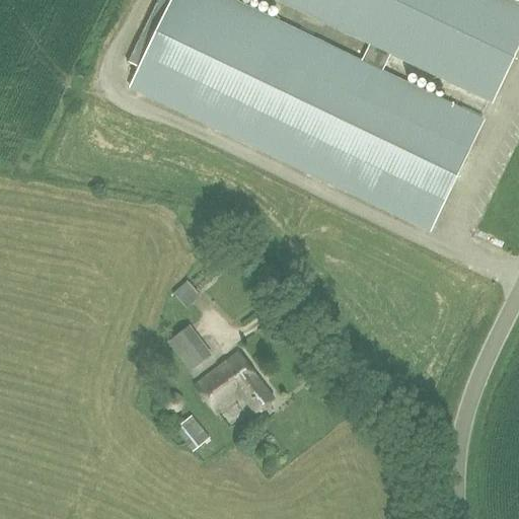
[(275,0),(371,47),(363,62),(234,0),(156,0),(128,63),(141,68),(131,88),(431,233),(486,120),(383,71),(391,56),(493,104),(518,49),(518,5),(507,0),(275,0)]
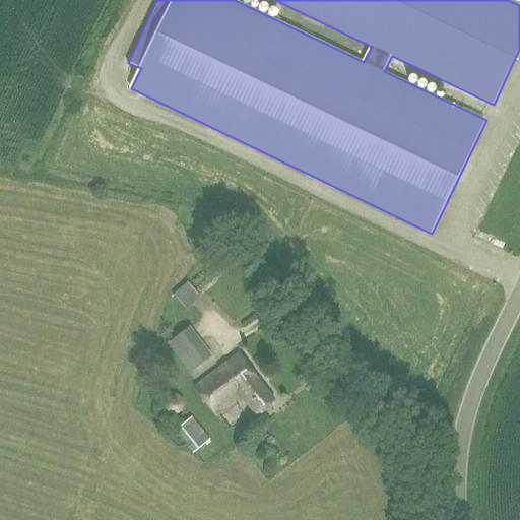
[(192,282),(180,291),(190,304),(202,295),(192,282)]
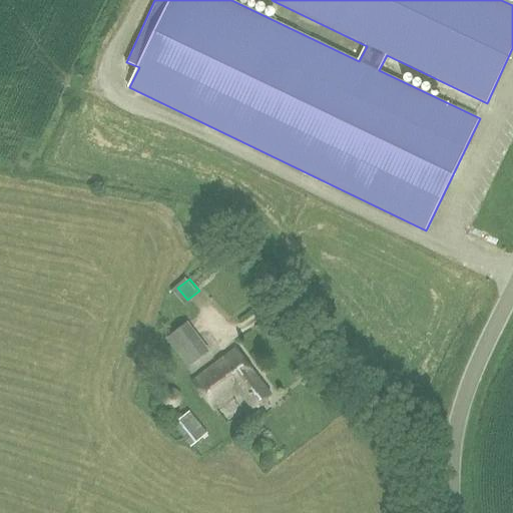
[(170,334),(194,355),(208,339),(184,318),(170,334)]
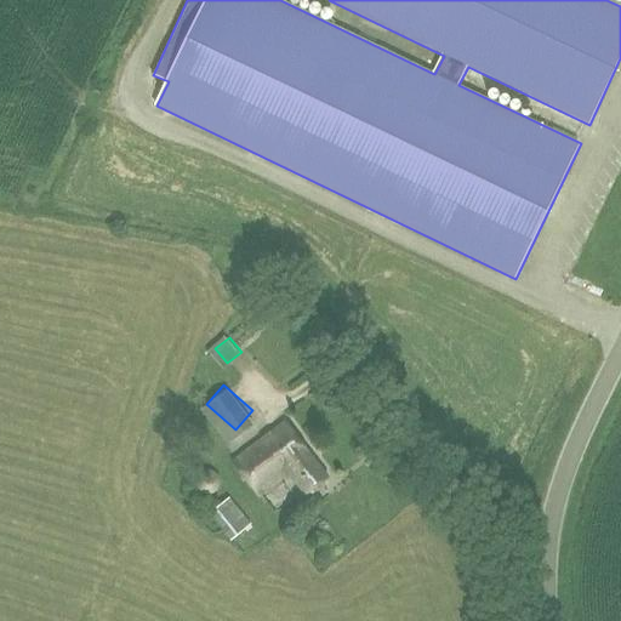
[(329,482),(288,425),(233,465),(257,499),(289,476),(305,499),(329,482)]
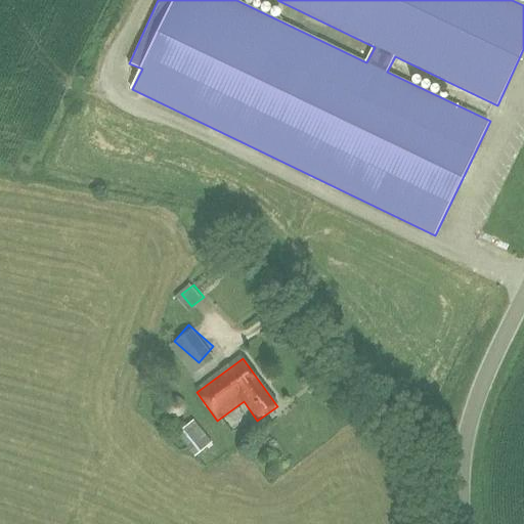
[(194,459),(213,443),(194,421),(176,435),(194,459)]
